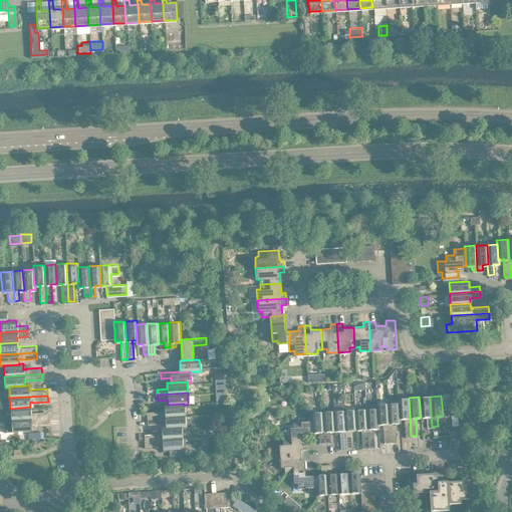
[(430,397),(419,397),(421,417),(426,417),(427,427),(432,427),(430,397)]
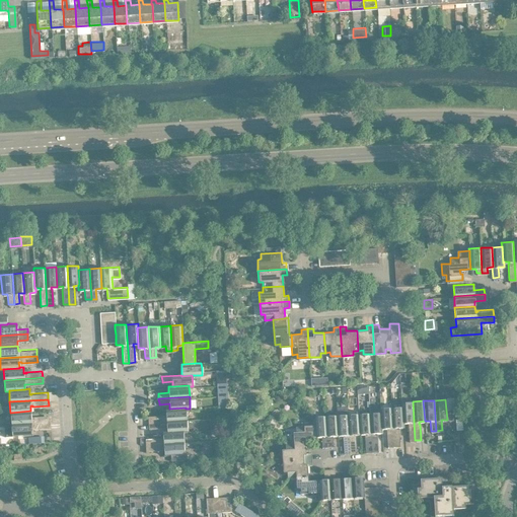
[(400,402),(400,407),(401,407),(402,423),(403,423),(408,422),(408,424),(409,440),(415,440),(413,401),(400,402)]
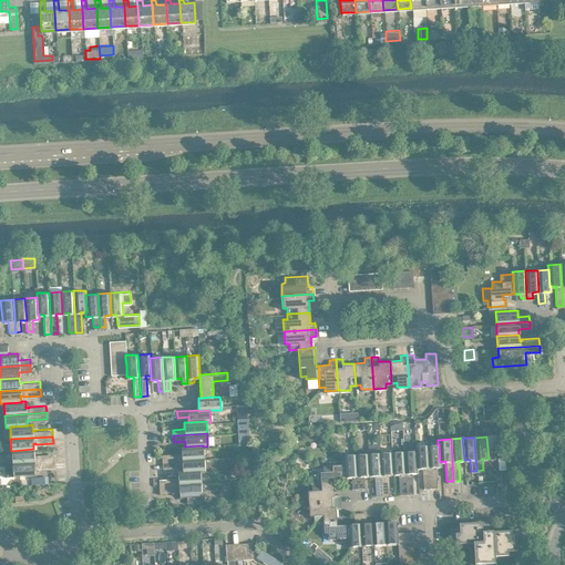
[(414,445),(414,450),(415,450),(415,468),(417,468),(422,468),(422,470),(421,470),(422,488),(430,486),(427,444),(414,445)]
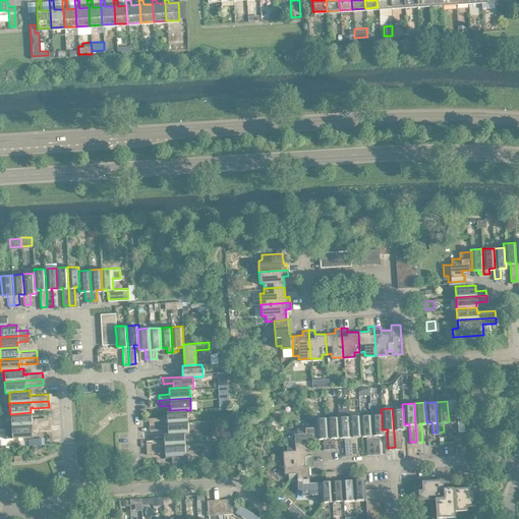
[(402,408),(392,408),(395,447),(401,447),(400,430),(399,430),(399,428),(405,428),(405,424),(404,424),(403,408),(402,408)]
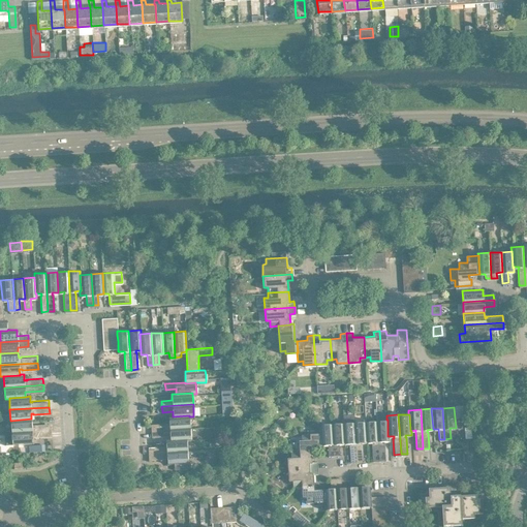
[(150,423),(151,430),(190,427),(189,416),(189,415),(173,416),(168,416),(168,423),(166,423),(166,422),(150,423)]
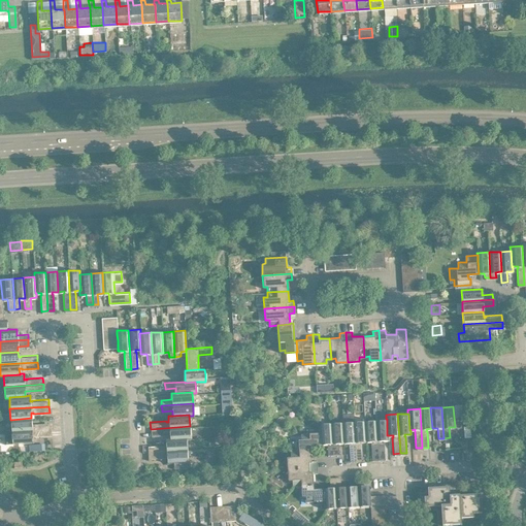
[(10,420),(11,430),(51,428),(50,422),(33,423),(33,424),(31,424),(31,418),(10,420)]
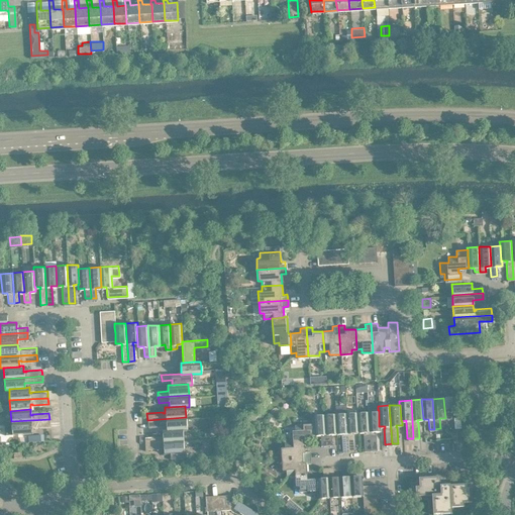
[(378,410),(368,411),(370,449),(376,449),(375,433),(374,433),(374,431),(380,430),(380,426),(379,426),(379,410),(378,410)]
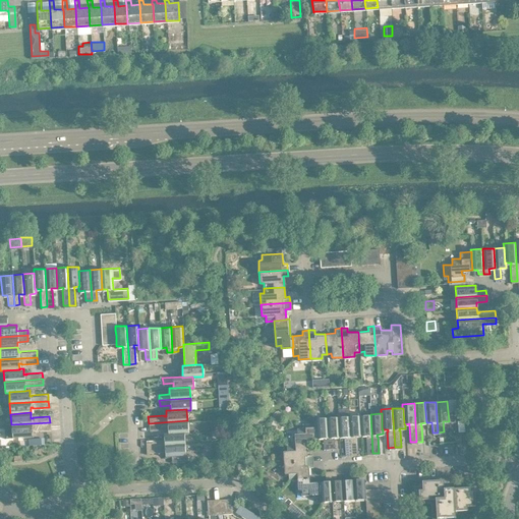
[(370,414),(359,415),(360,436),(366,435),(366,437),(365,437),(366,453),(372,453),(370,414)]
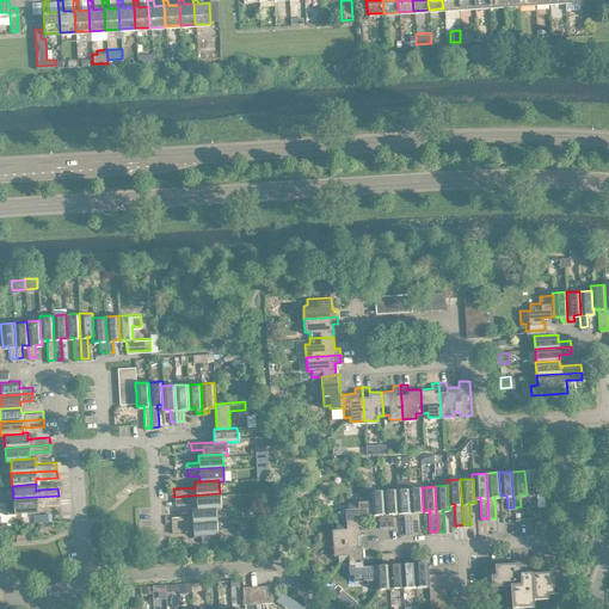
[(408,487),(395,488),(398,512),(404,512),(404,515),(403,515),(404,534),(411,533),(408,487)]
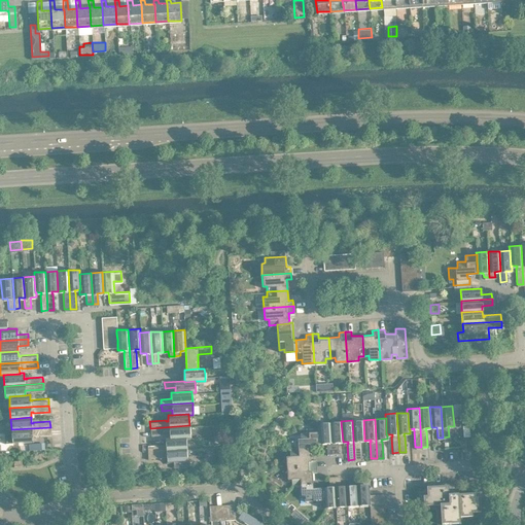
[(363,420),(352,420),(354,459),(361,459),(360,443),(359,443),(359,441),(364,441),(363,420)]
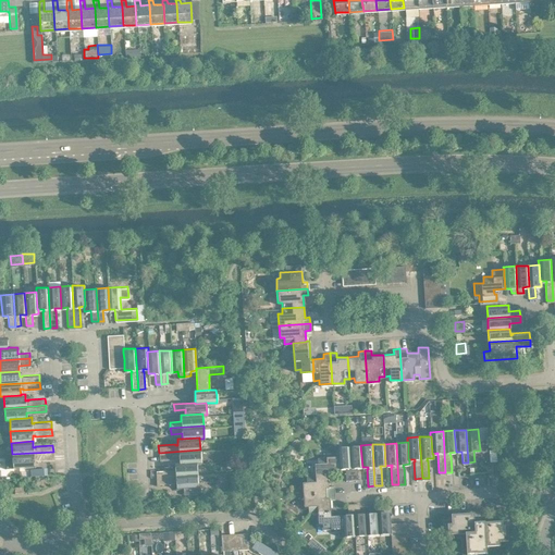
[(360,445),(349,446),(350,479),(357,478),(356,467),(362,467),(360,445)]
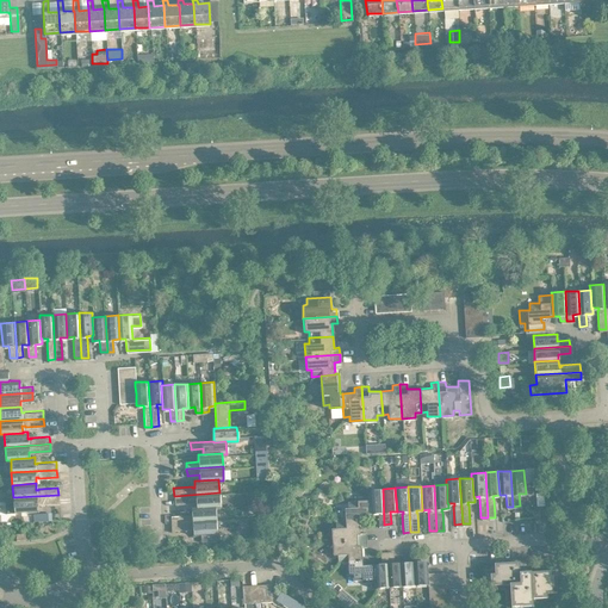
[(368,489),(370,498),(371,513),(377,513),(378,525),(384,525),(383,489),(368,489)]
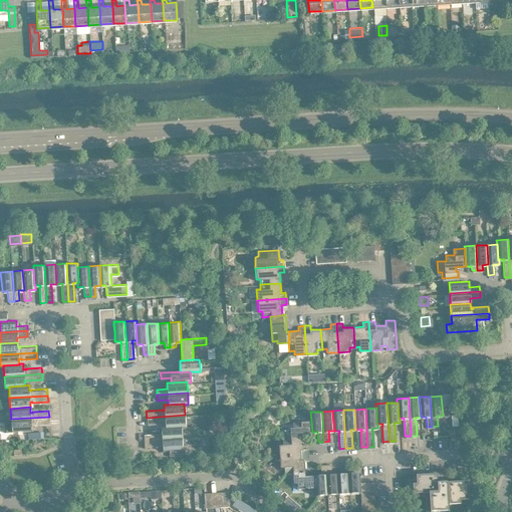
[(165,422),(165,427),(181,426),(181,427),(185,426),(185,415),(147,418),(147,424),(163,423),(163,422),(165,422)]
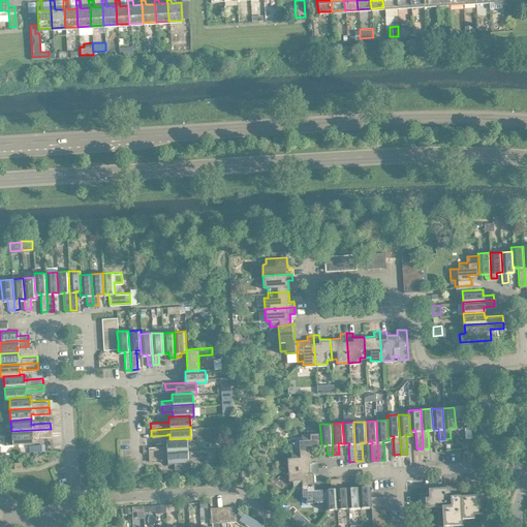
[(51,429),(11,431),(11,443),(32,441),(32,436),(34,435),(34,436),(51,435),(51,429)]
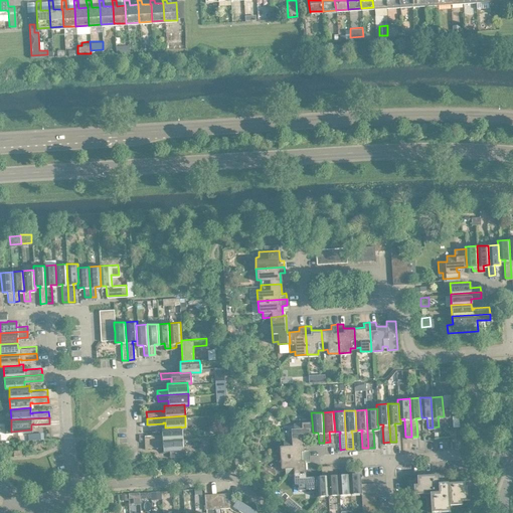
[(290,428),(291,439),(291,440),(302,439),(302,434),(313,433),(312,420),(293,422),(293,428),(290,428)]
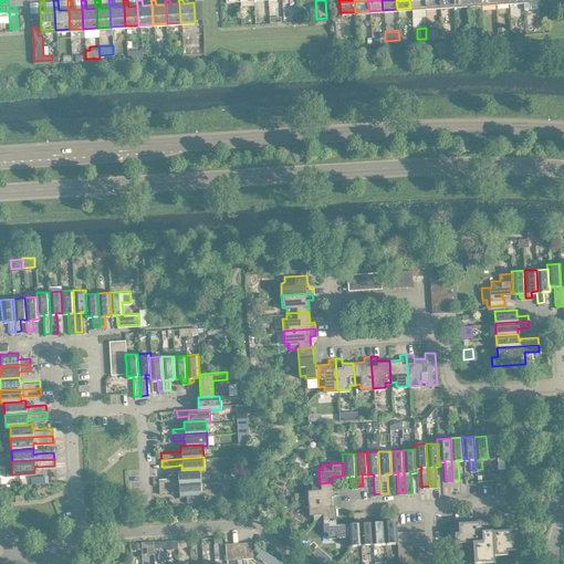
[(157,477),(158,483),(200,481),(199,470),(199,469),(181,470),(177,470),(178,477),(175,477),(175,476),(157,477)]
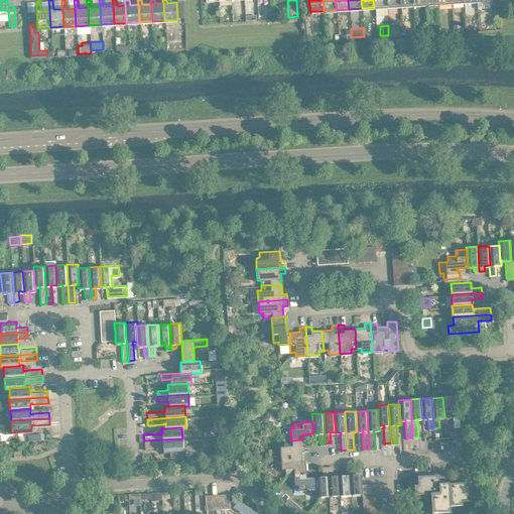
[(182,438),(144,440),(144,447),(160,446),(160,445),(162,445),(163,452),(169,451),(169,457),(181,456),(181,450),(182,450),(182,438)]
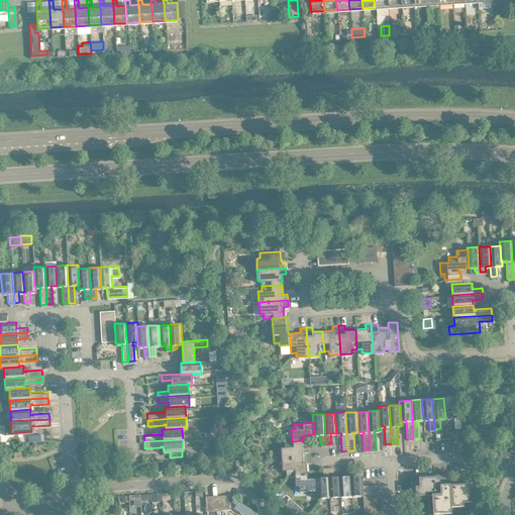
[(280,446),(281,457),(309,456),(309,450),(304,450),(303,440),(292,441),(292,440),(284,440),(284,446),(280,446)]
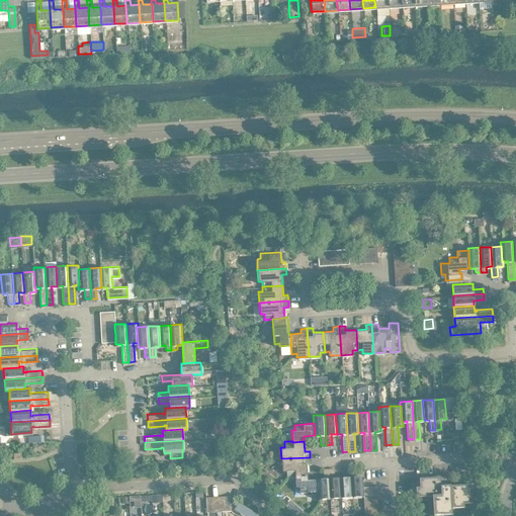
[(286,476),(294,475),(307,474),(306,463),(310,463),(310,457),(281,458),(281,470),(285,470),(286,476)]
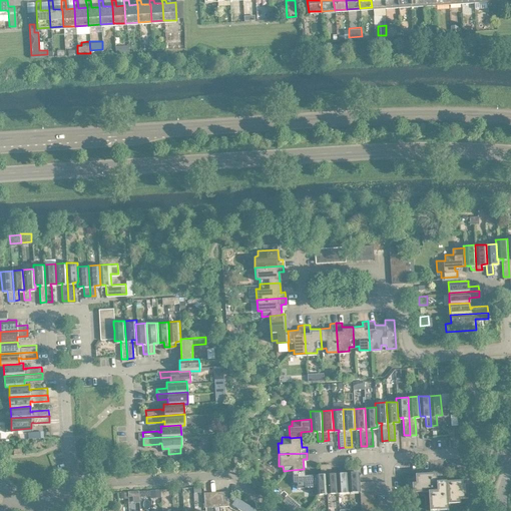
[(315,493),(327,492),(325,462),(319,463),(320,473),(315,473),(315,485),(315,493)]
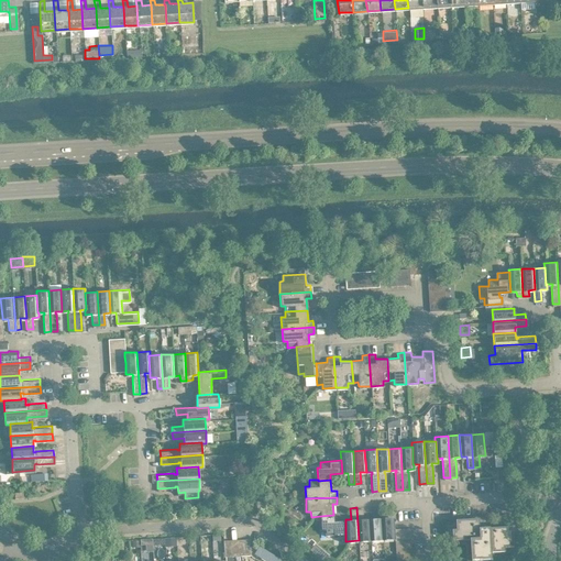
[(359,540),(370,540),(369,518),(363,518),(362,507),(356,507),(359,540)]
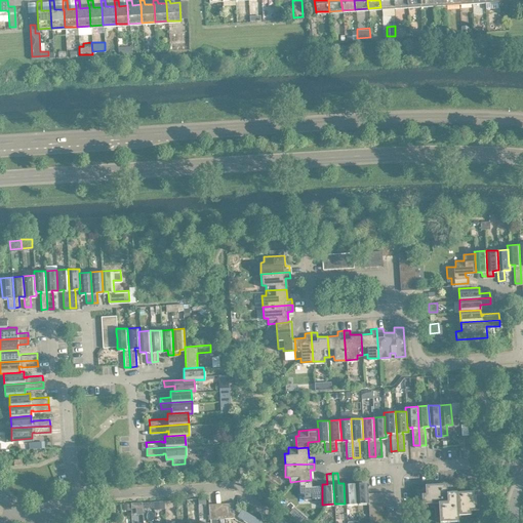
[(356,503),(367,501),(367,497),(367,491),(366,482),(360,482),(360,477),(355,478),(356,503)]
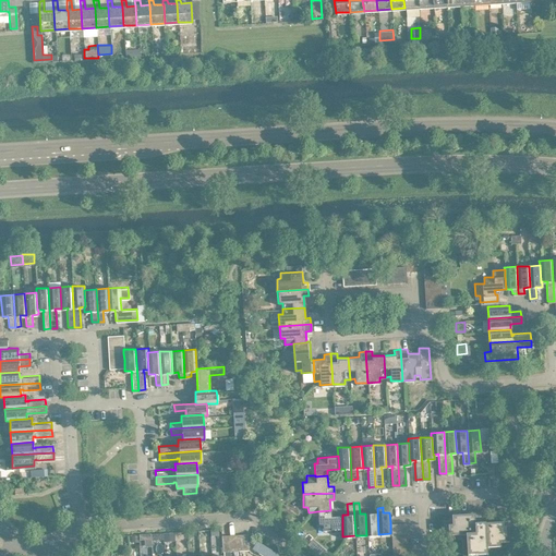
[(366,535),(378,534),(377,508),(371,508),(371,514),(365,514),(366,535)]
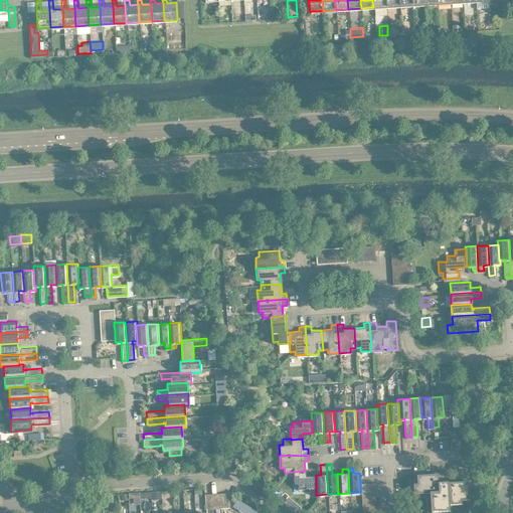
[(297,488),(316,487),(316,475),(305,476),(305,471),(293,472),(294,483),(296,483),(297,488)]
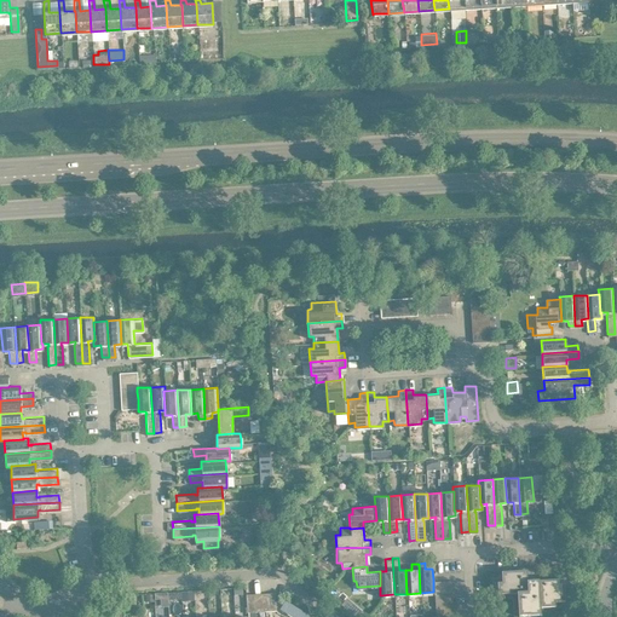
[(517,592),(518,615),(529,613),(529,610),(540,609),(540,601),(564,600),(563,577),(526,580),(526,569),(501,571),(502,593),(517,592)]
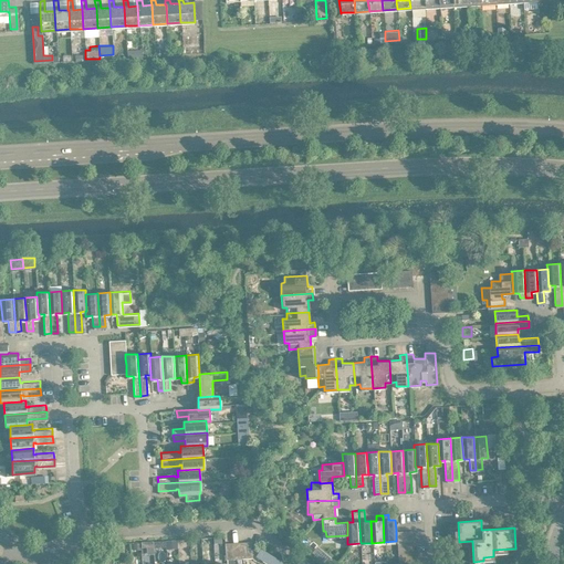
[(260,547),(254,555),(269,563),(280,563),(282,561),(260,547)]
